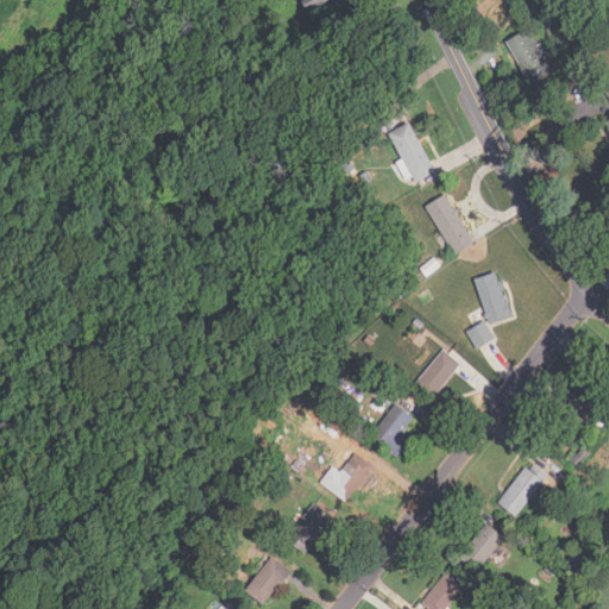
[(301,0),(306,10),(327,0),(301,0)]
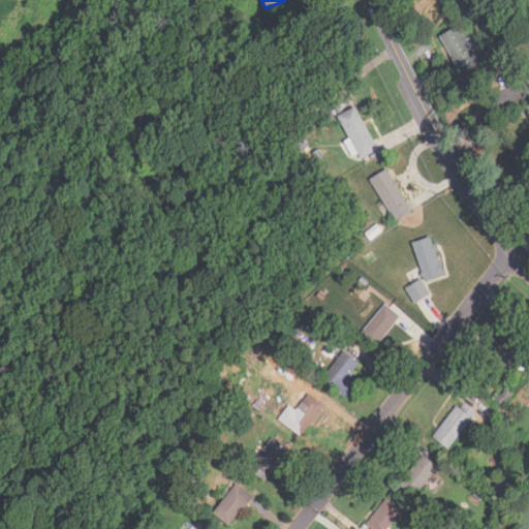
[(479,64),(462,25),(441,34),(459,73),(479,64)]
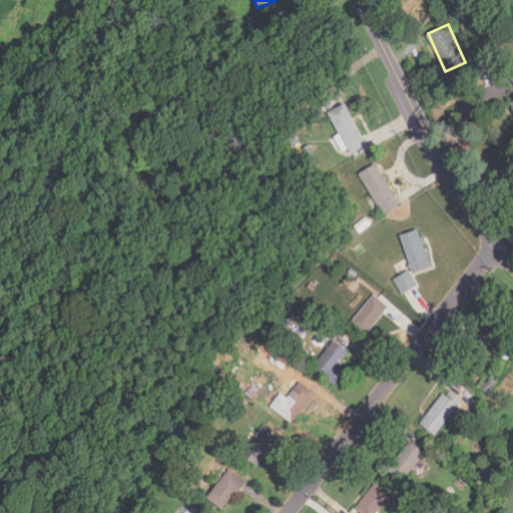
[(512,77),(500,87),(512,104),(512,77)]
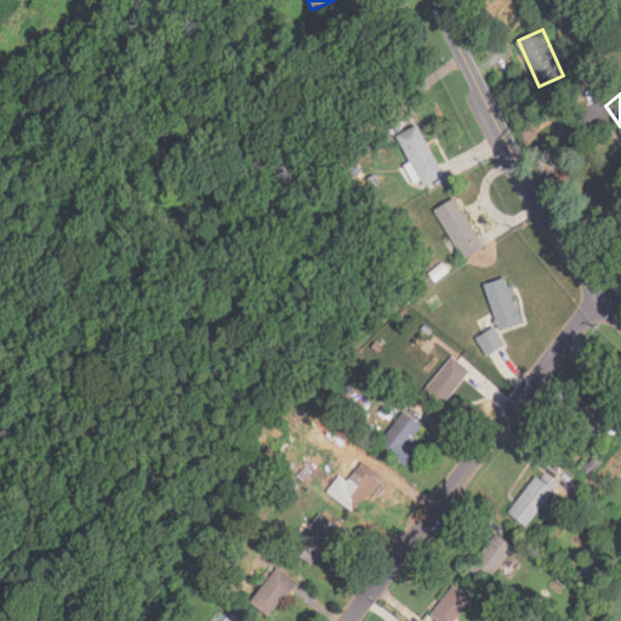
[(443,177),(419,126),(399,135),(423,187),(443,177)]
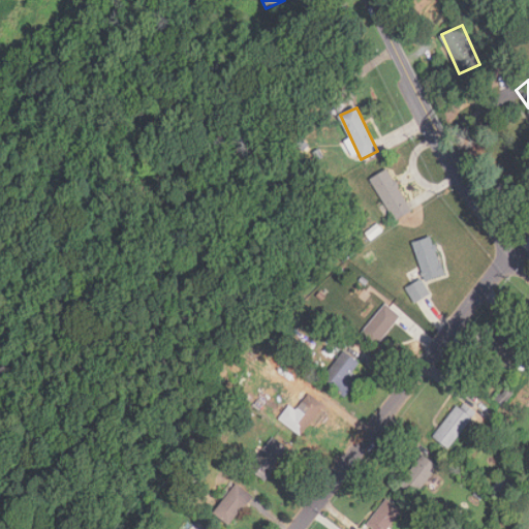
[(368,178),(395,220),(410,210),(383,168),(368,178)]
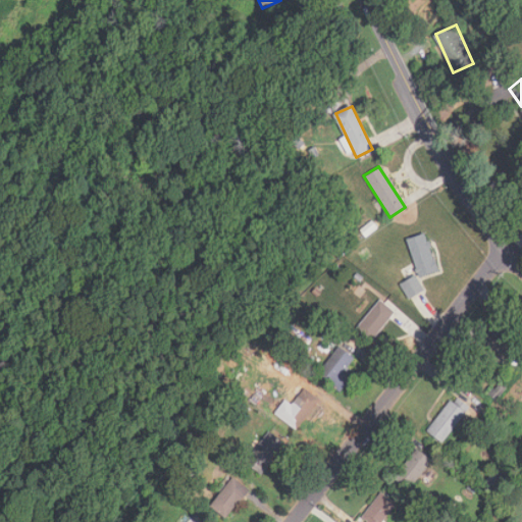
[(406,236),(418,275),(436,269),(424,229),(406,236)]
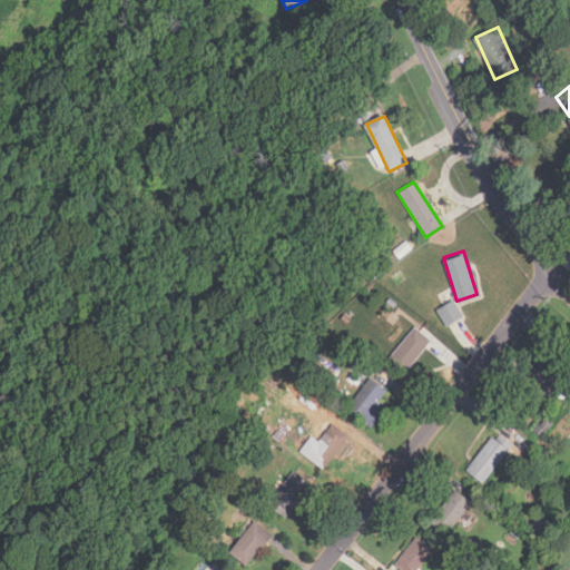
[(435,307),(448,326),(463,316),(451,298),(435,307)]
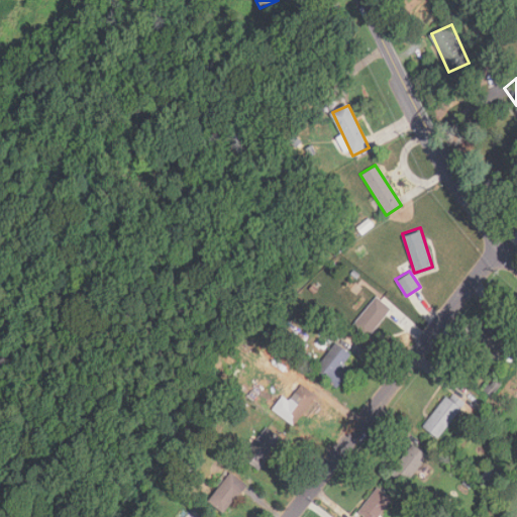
[(392,309),(376,296),(351,327),(368,340),(392,309)]
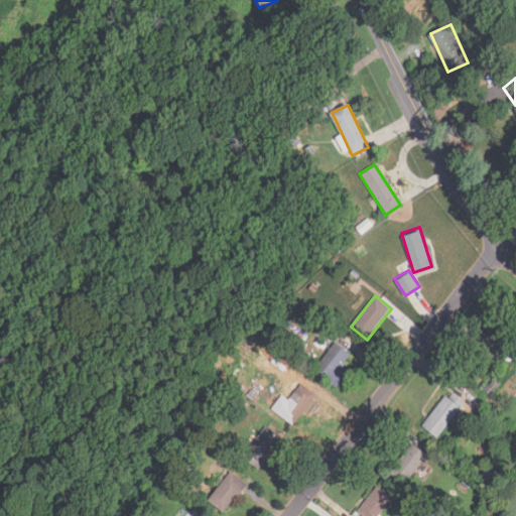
[(314,368),(330,380),(351,355),(335,343),(314,368)]
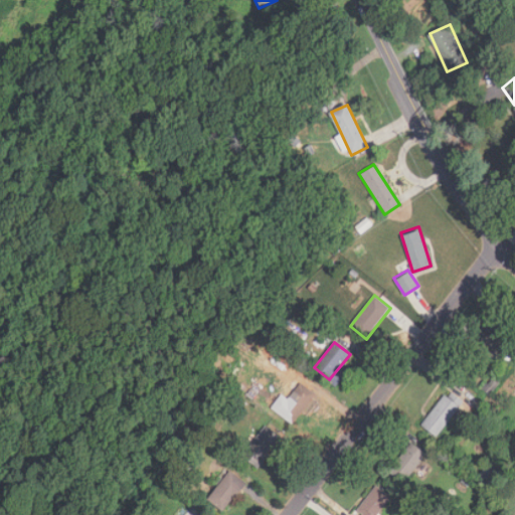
[(294,419),(314,395),(301,384),(281,408),(294,419)]
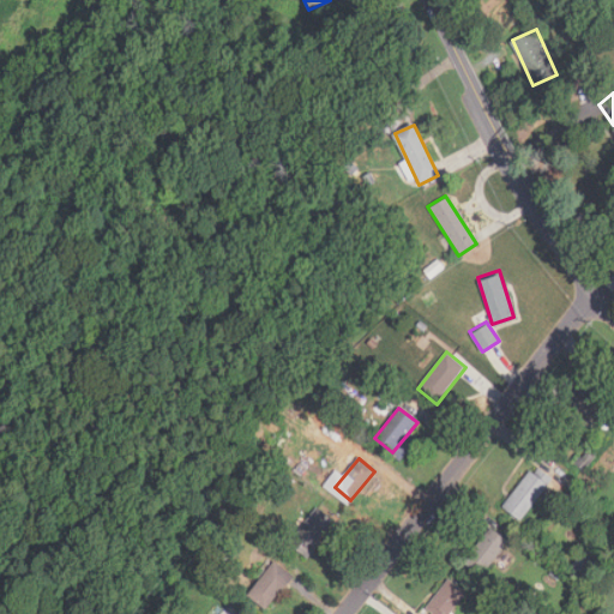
[(503,506),(519,519),(552,480),(535,465),(503,506)]
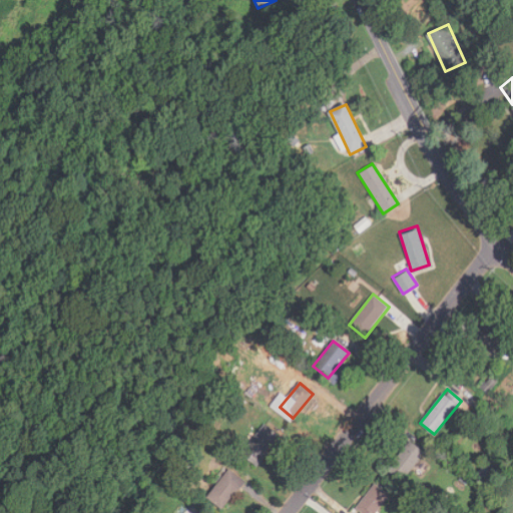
[(241,454),(257,465),(276,438),(261,427),(241,454)]
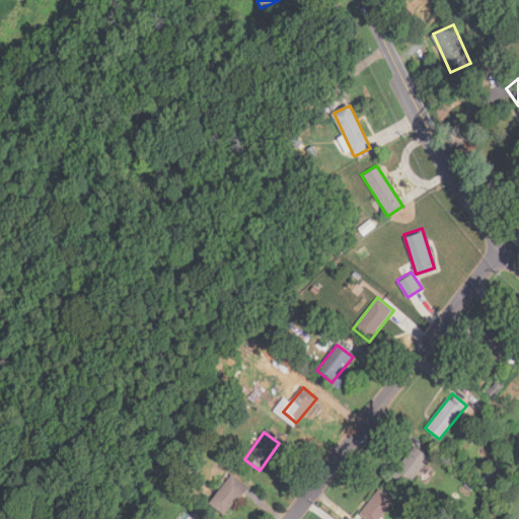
[(391,472),(404,486),(430,460),(416,447),(391,472)]
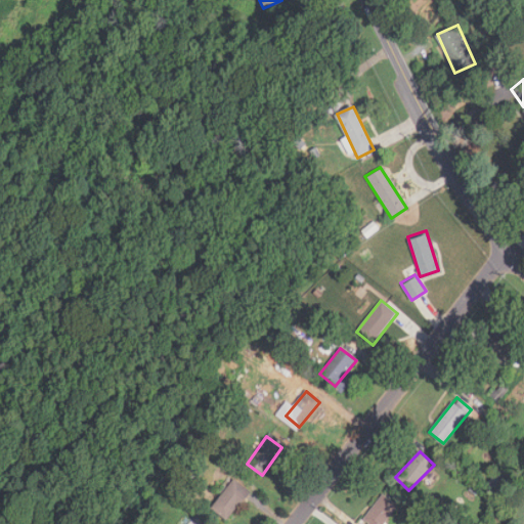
[(212,508),(229,520),(250,492),(232,480),(212,508)]
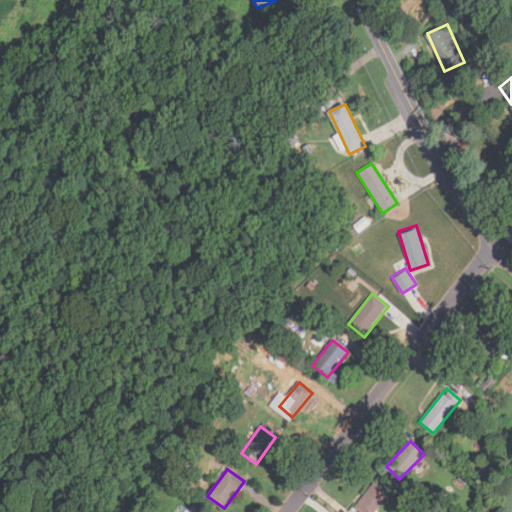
[(350,511),(374,511),(389,494),(373,482),(350,511)]
